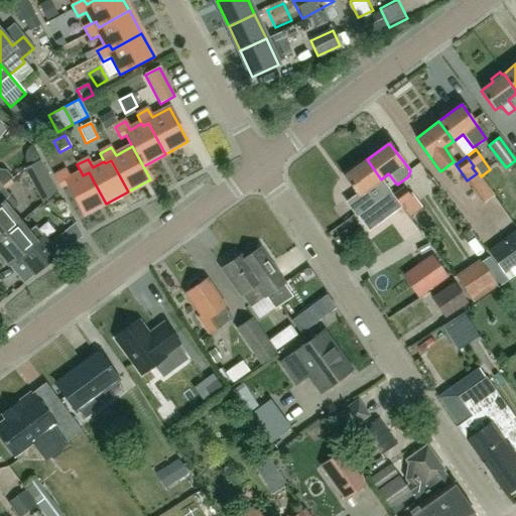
[(389,189),(381,179),(367,159),(344,176),(359,196),(348,204),(356,214),(389,189)]
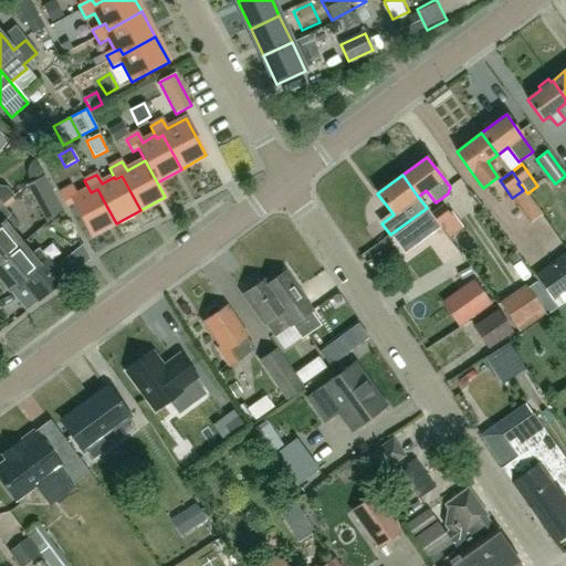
[(72,187),(60,194),(65,206),(72,202),(91,238),(116,223),(97,189),(91,192),(90,190),(76,197),(72,187)]
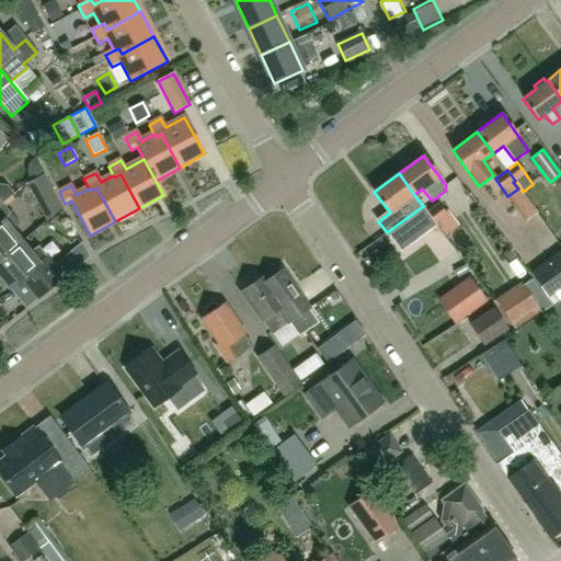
[(0,204),(1,204),(10,196),(2,186),(0,189),(0,204)]
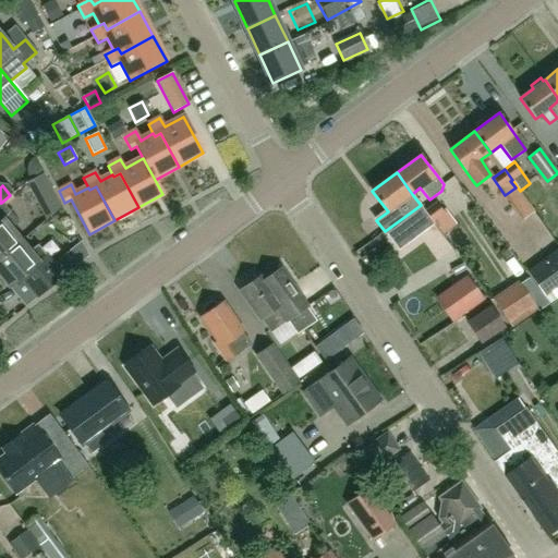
[(533,211),(516,187),(505,195),(522,219),(533,211)]
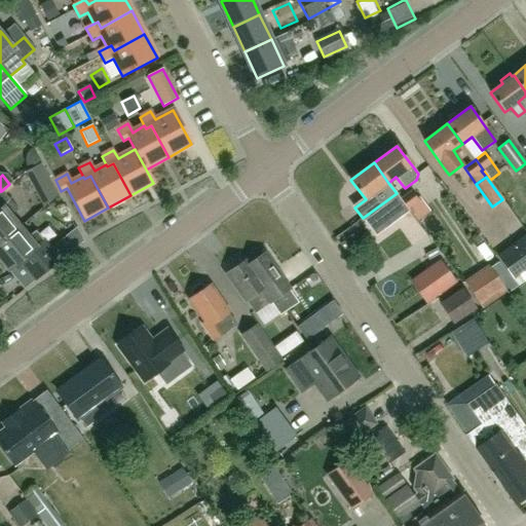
[(17,211),(1,191),(0,191),(0,242),(20,227),(10,217),(17,211)]
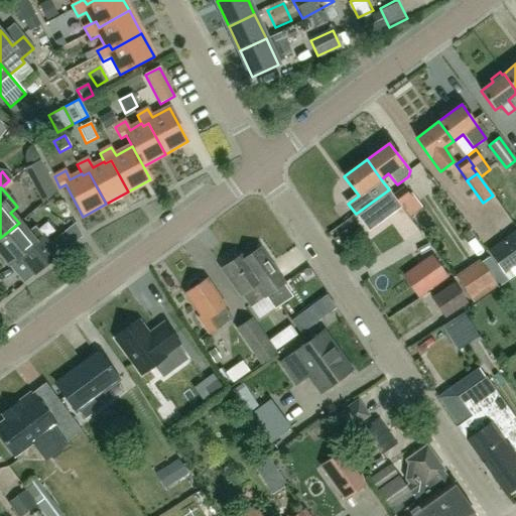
[(403,188),(393,196),(400,206),(410,198),(403,188)]
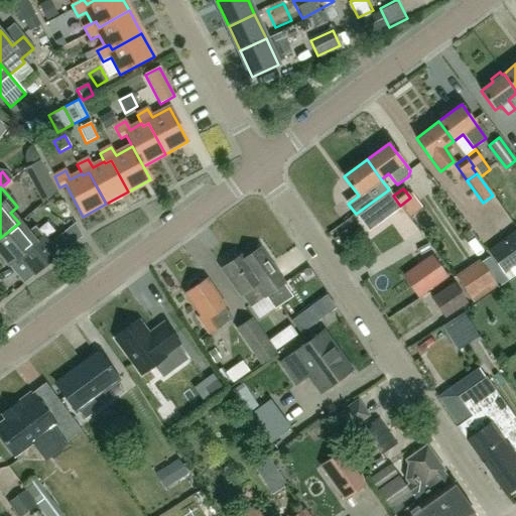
[(19,223),(0,238),(0,257),(7,266),(18,256),(33,274),(56,255),(32,225),(25,231),(19,223)]
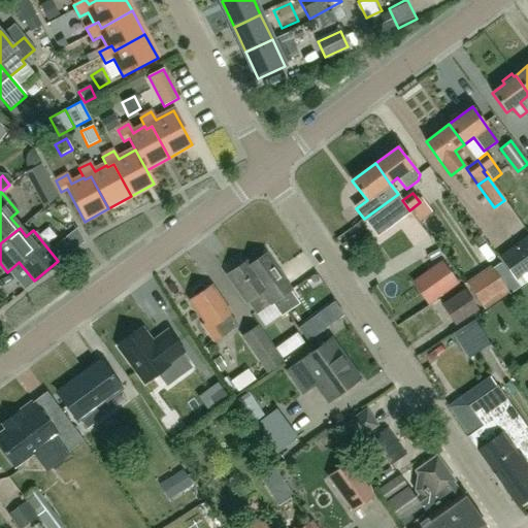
[(71,249),(83,239),(76,228),(64,235),(71,249)]
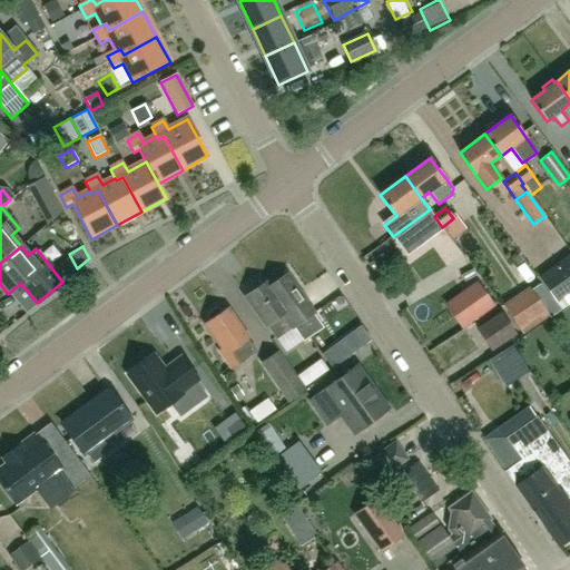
[(569,258),(539,279),(560,310),(569,302),(569,258)]
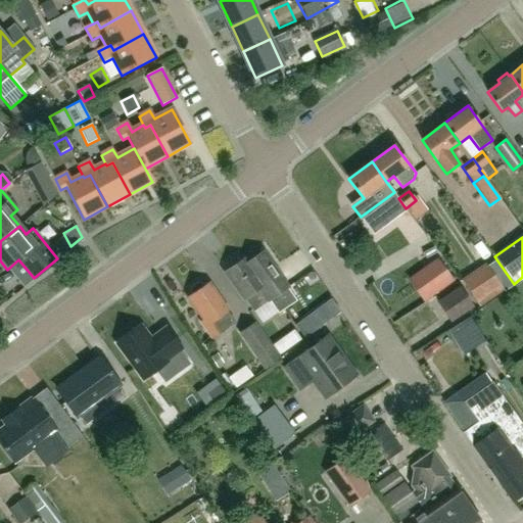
[(263,251),(247,263),(267,290),(265,292),(270,300),(269,300),(277,313),(295,301),(286,288),(287,288),(263,251)]
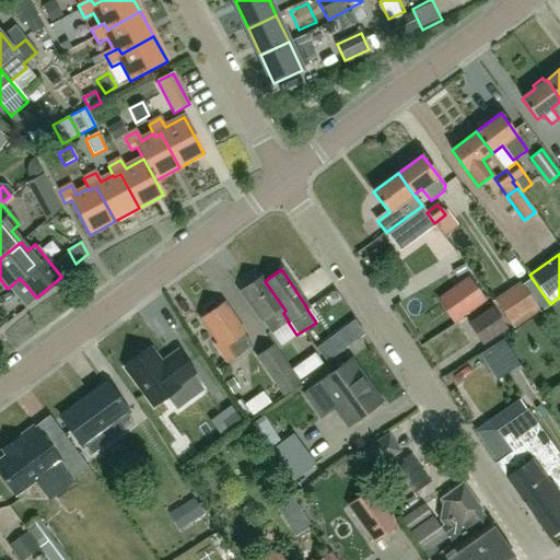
[(286,311),(265,281),(261,276),(241,290),(270,334),(288,322),(289,322),(283,313),(286,311)]
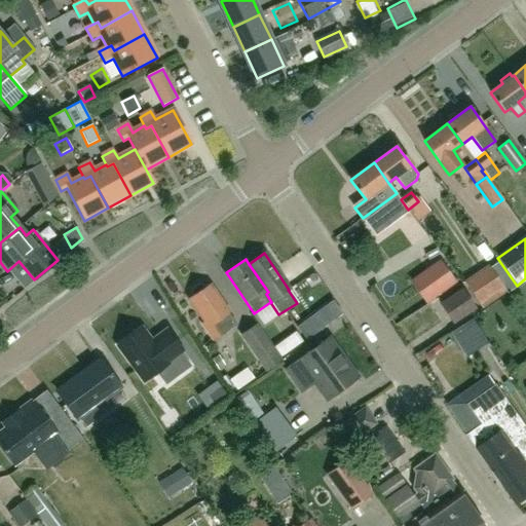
[(440,259),(411,280),(428,303),(457,282),(440,259)]
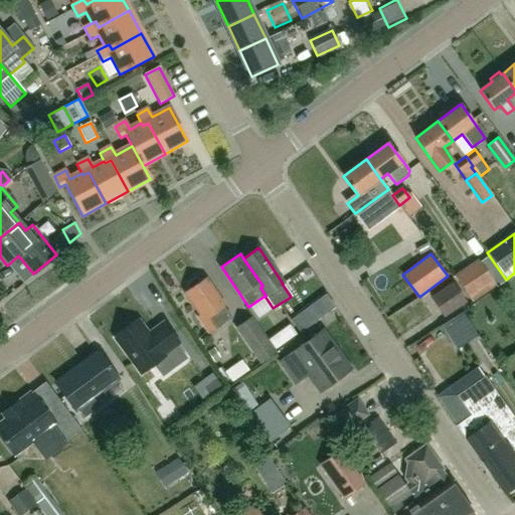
[(479,261),(456,276),(473,303),(496,287),(493,283),(502,277),(488,256),(480,262),(479,261)]
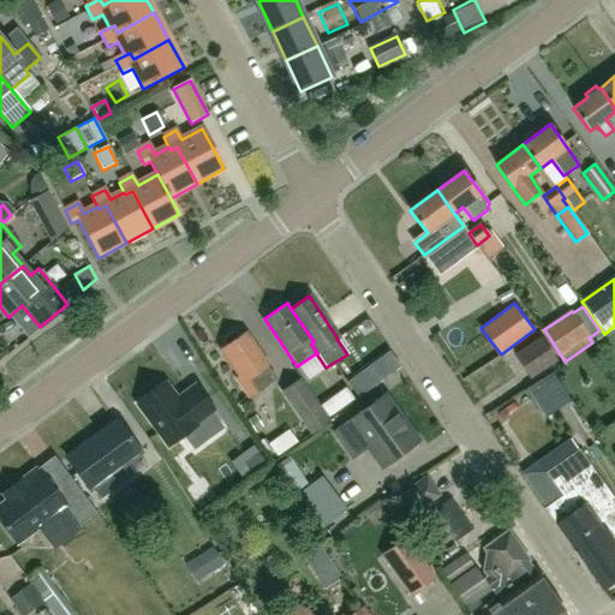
[(248,398),(275,378),(244,333),(239,336),(237,333),(232,332),(224,336),(224,341),(226,345),(221,348),(239,375),(234,378),(248,398)]
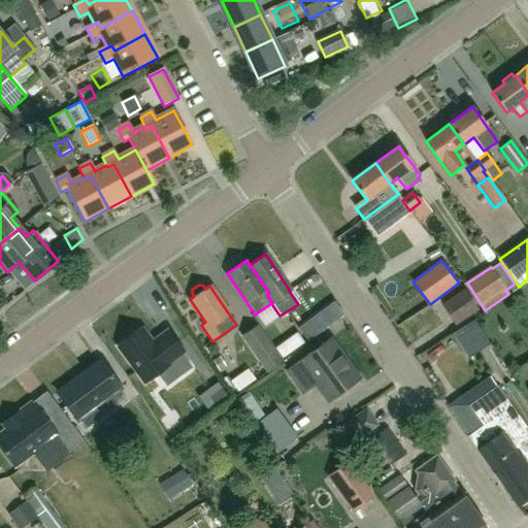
[(455,324),(476,309),(465,291),(442,305),(455,324)]
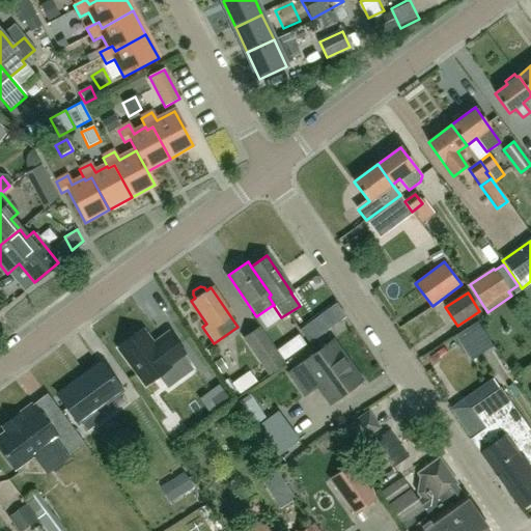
[(472,360),(493,346),(476,323),(475,322),(454,335),(472,360)]
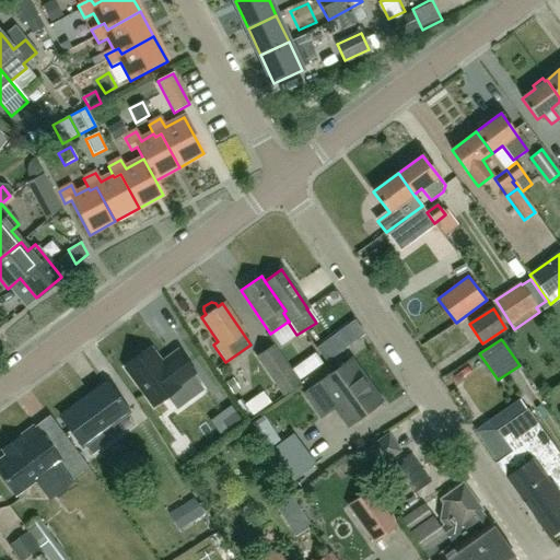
[(283,394),(298,384),(271,347),(257,358),(283,394)]
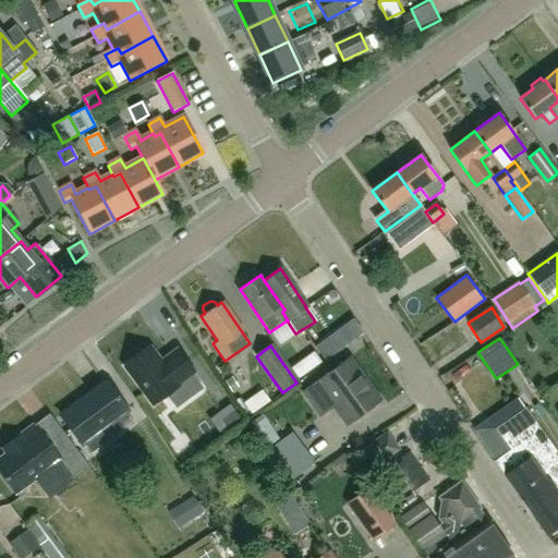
[(150,350),(125,367),(154,404),(166,396),(178,387),(177,385),(192,374),(194,373),(178,351),(166,360),(167,361),(161,365),(150,350)]
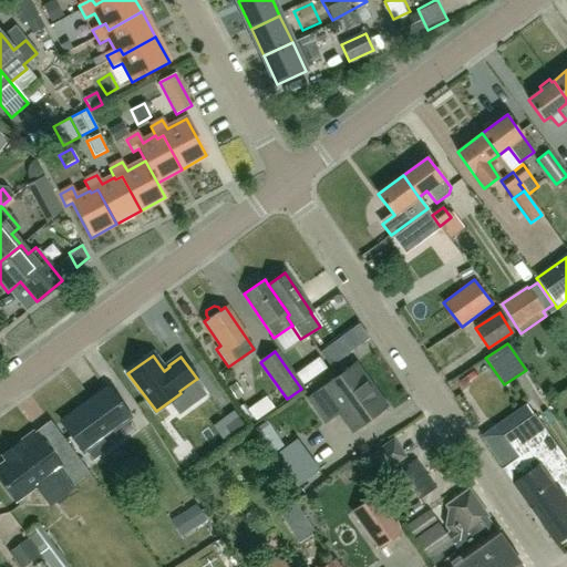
[(320,357),(297,373),(303,384),(328,368),(320,357)]
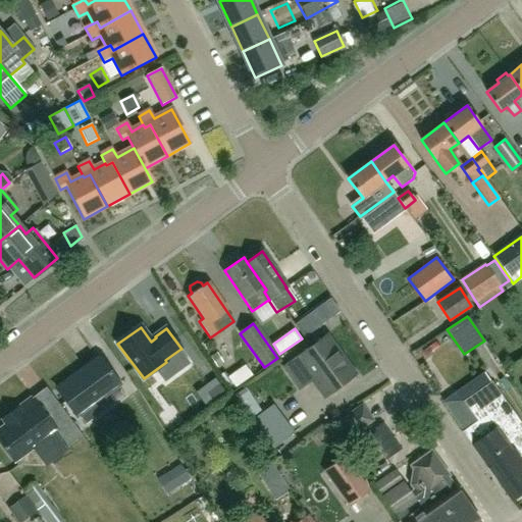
[(326,398),(355,376),(340,354),(326,336),(297,358),(312,378),(326,398)]
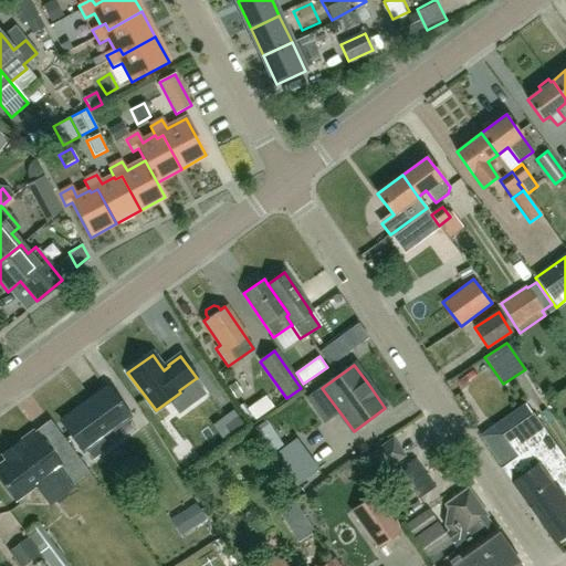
[(242,395),(236,383),(228,387),(234,399),(242,395)]
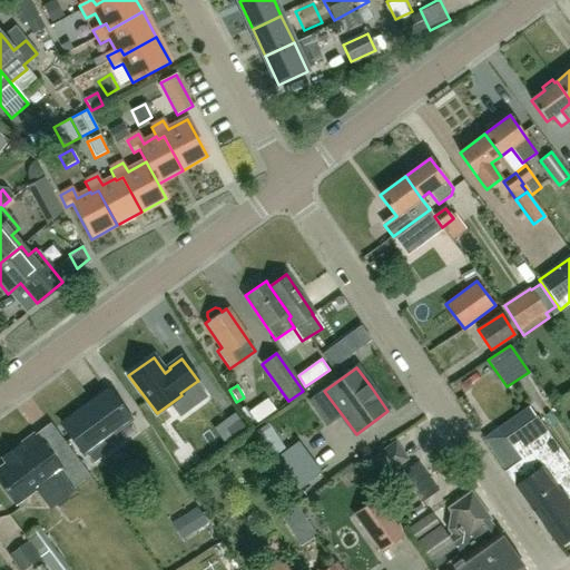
[(130,420),(108,391),(61,425),(84,454),(87,452),(94,461),(110,449),(104,439),(130,420)]
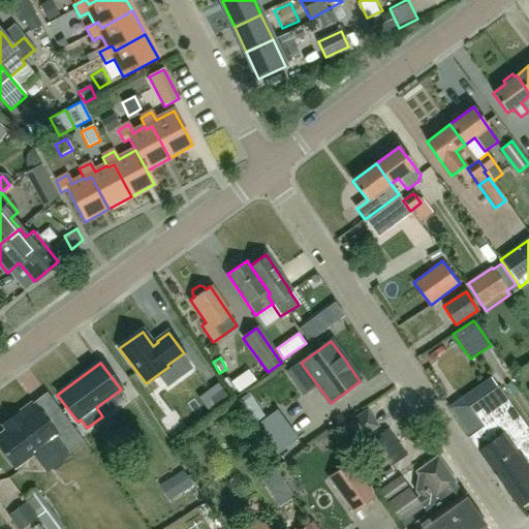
[(528,433),(497,389),(471,407),(470,407),(484,427),(469,436),(479,450),(478,452),(518,507),(528,499),(528,433)]
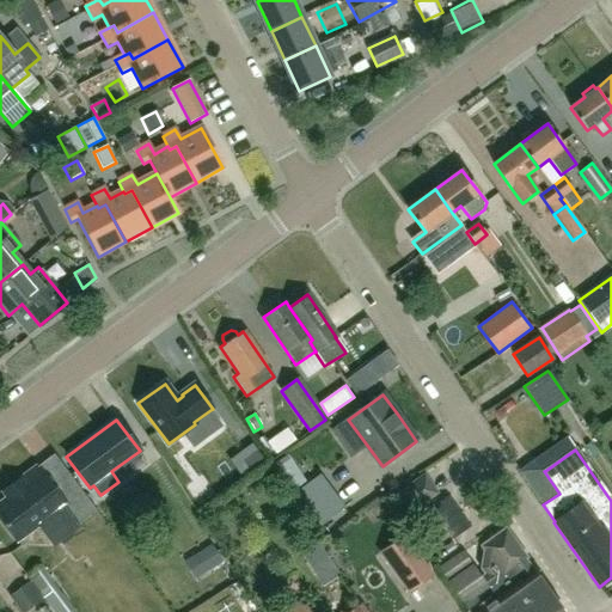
[(63,502),(78,521),(95,509),(67,472),(51,484),(37,466),(36,465),(19,478),(4,490),(7,496),(0,501),(0,518),(16,538),(36,524),(63,502)]
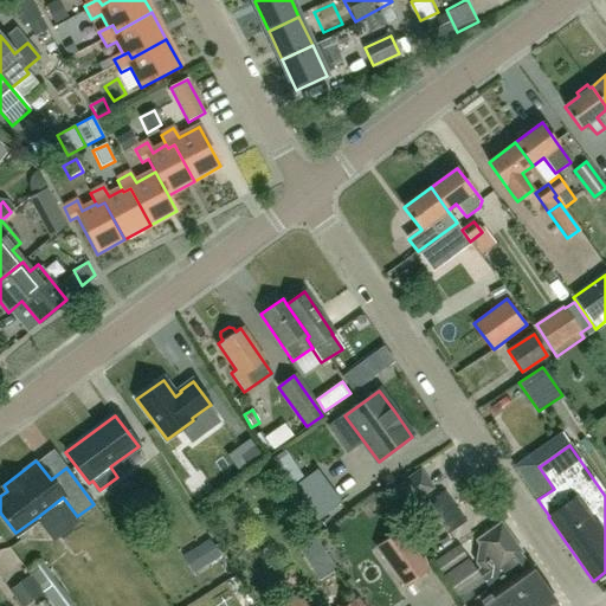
[(316,470),(303,481),(292,488),(316,521),(341,503),(316,470)]
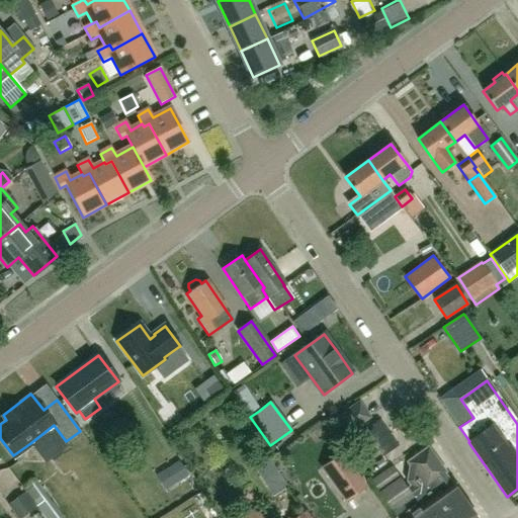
[(369,419),(359,403),(335,419),(346,435),(369,419)]
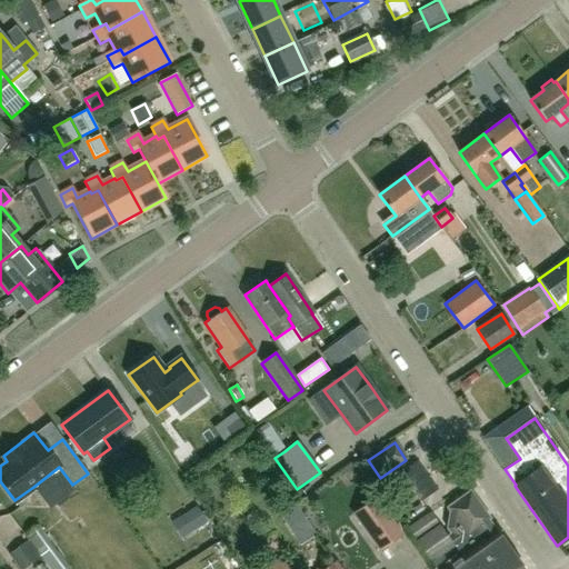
[(437,487),(442,458),(415,453),(409,481),(437,487)]
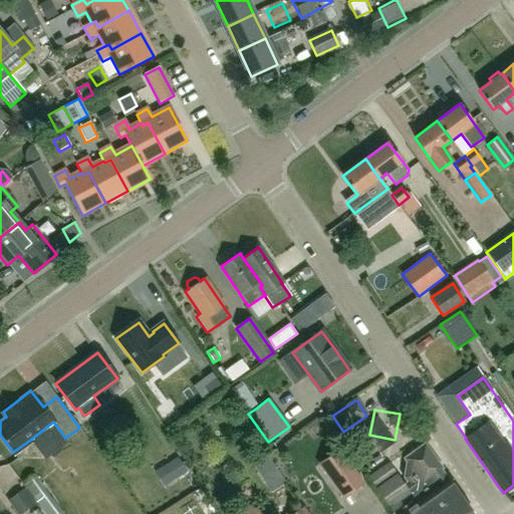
[(320,465),(343,498),(364,483),(341,450),(320,465)]
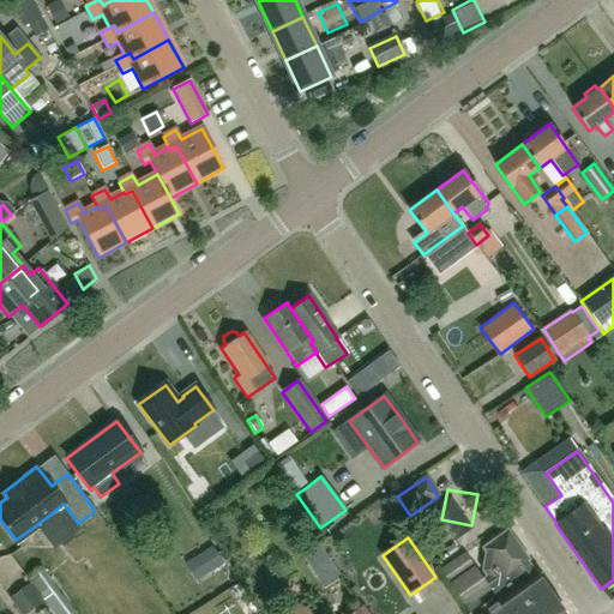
[(465,554),(439,573),(468,613),(565,613),(537,575),(536,576),(525,560),(527,560),(516,545),(507,543),(509,539),(504,537),(499,539),(495,542),(495,541),(485,548),(486,551),(483,571),(487,576),(483,578),(465,554)]
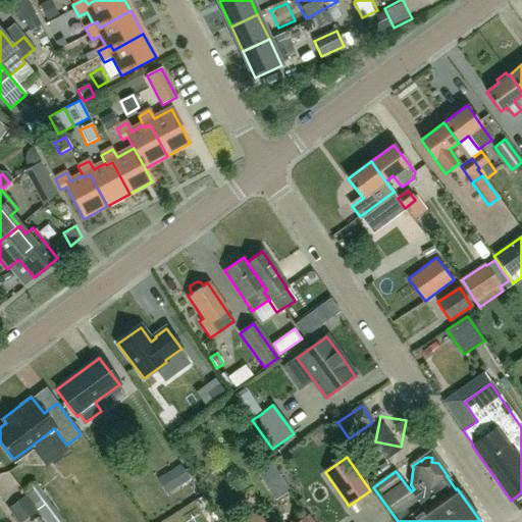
[(63,521),(36,483),(23,492),(36,510),(43,505),(44,505),(37,511),(45,521),(63,521)]
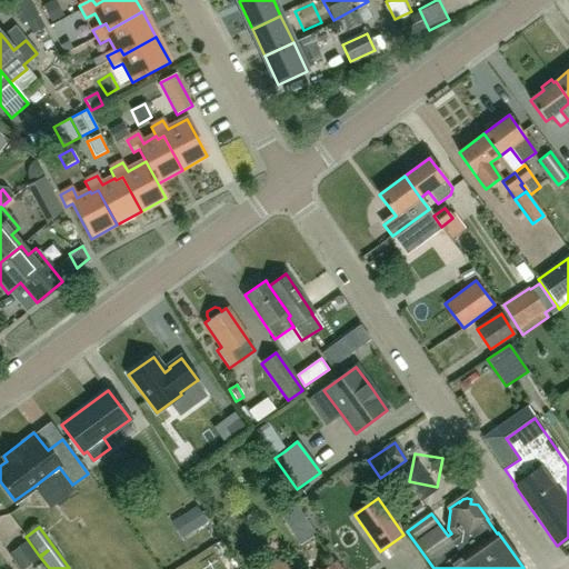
[(25,568),(40,558),(27,540),(8,555),(19,568),(25,568)]
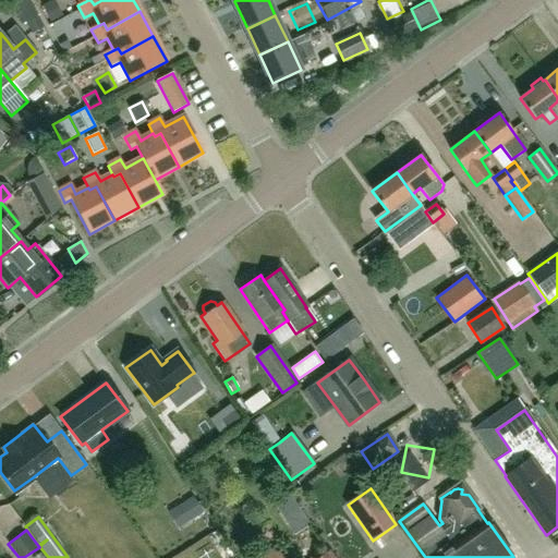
[(282,557),(276,548),(261,557),(282,557)]
